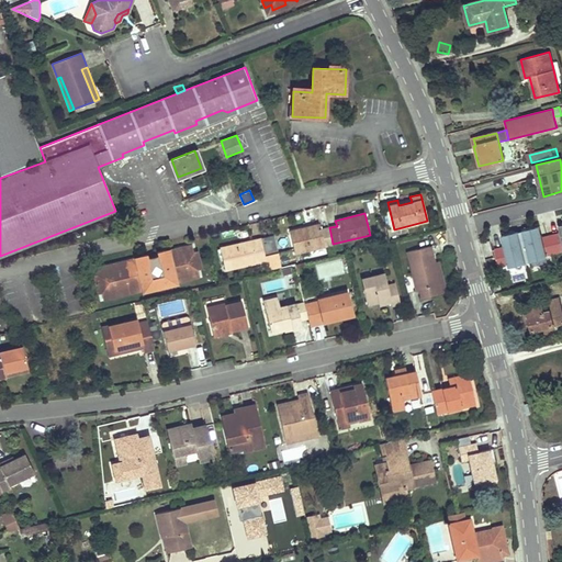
[(560,233),(551,235),(555,253),(561,250),(561,220),(558,222),(560,233)]
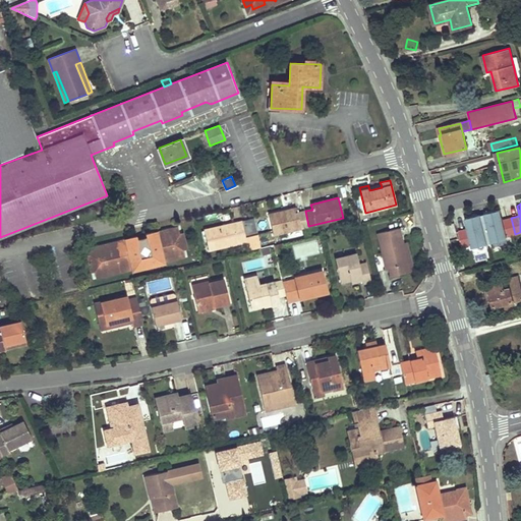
[(308,226),(305,211),(298,213),(296,208),(269,214),(273,234),(308,226)]
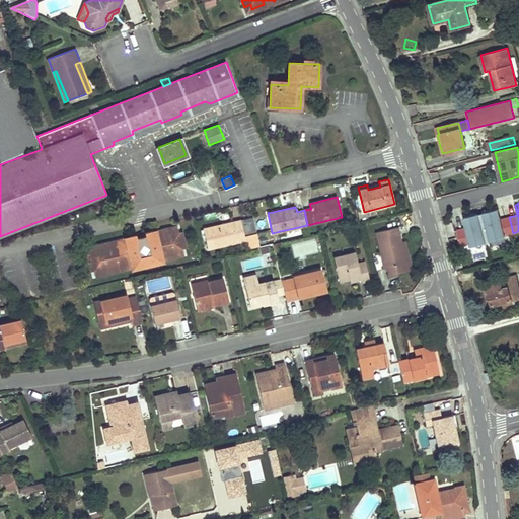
[(513,233),(509,217),(500,219),(498,209),(482,213),(490,242),(505,238),(504,235),(511,233),(513,233)]
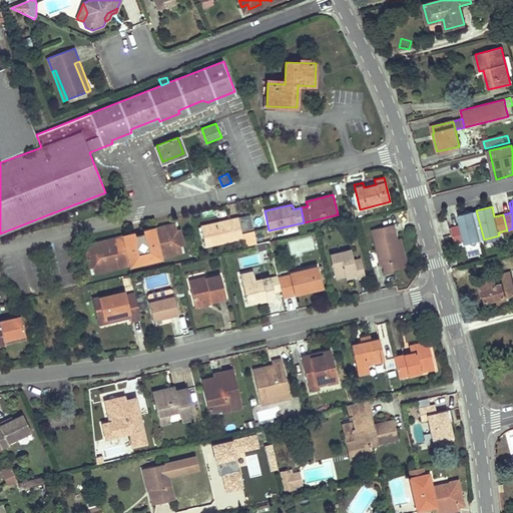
[(480,240),(473,211),(457,215),(460,225),(451,227),(455,243),(464,241),(464,244),(480,240)]
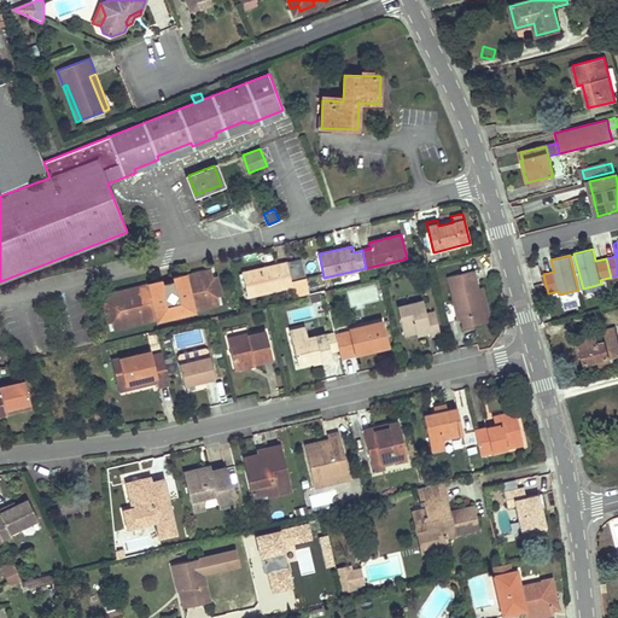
[(278,264),(242,273),(248,296),(291,285),(293,292),(298,291),(299,296),(309,293),(301,258),(286,262),(289,272),(280,274),(278,264)]
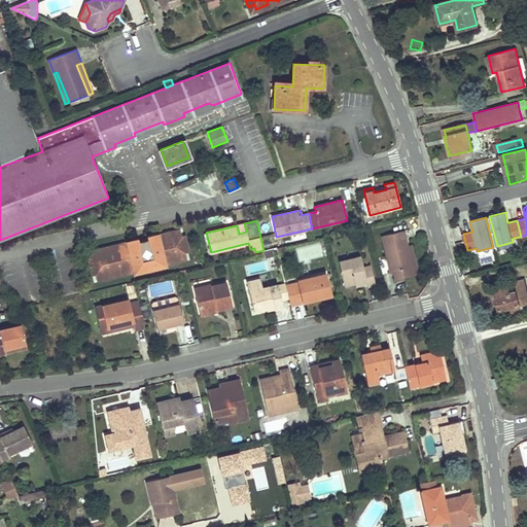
[(244,223),(237,225),(239,234),(246,232),(244,223)]
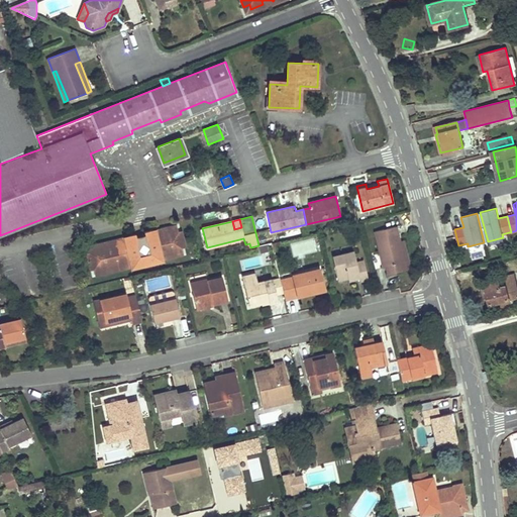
[(122,238),(87,247),(88,252),(85,252),(89,271),(92,270),(93,275),(129,266),(130,269),(162,261),(161,257),(182,252),(182,247),(184,246),(180,229),(177,229),(176,225),(154,230),(153,228),(142,230),(142,233),(143,236),(134,238),(134,235),(133,232),(122,235),(122,238)]
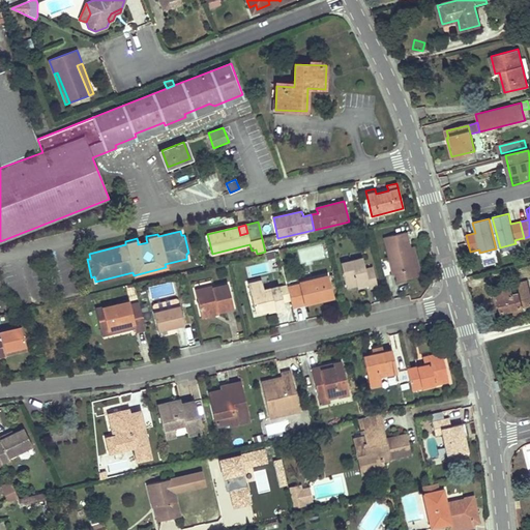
[(420,276),(418,268),(415,268),(410,246),(406,232),(385,237),(393,273),(396,272),(399,282),(420,276)]
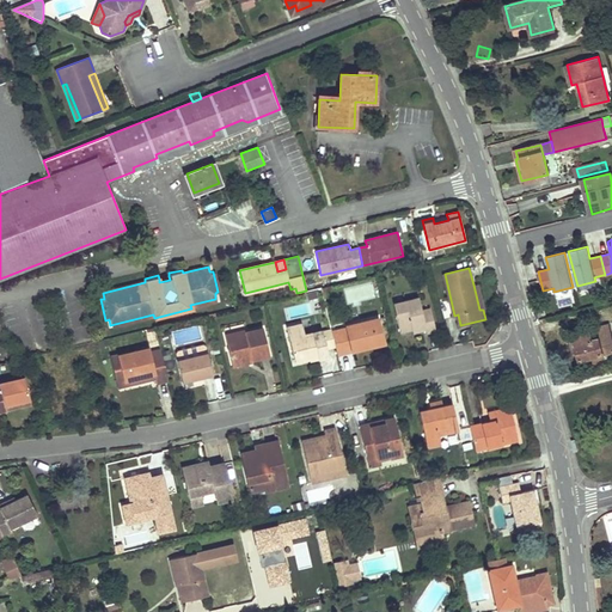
[(477,285),(473,285),(479,310),(483,310),(477,285)]
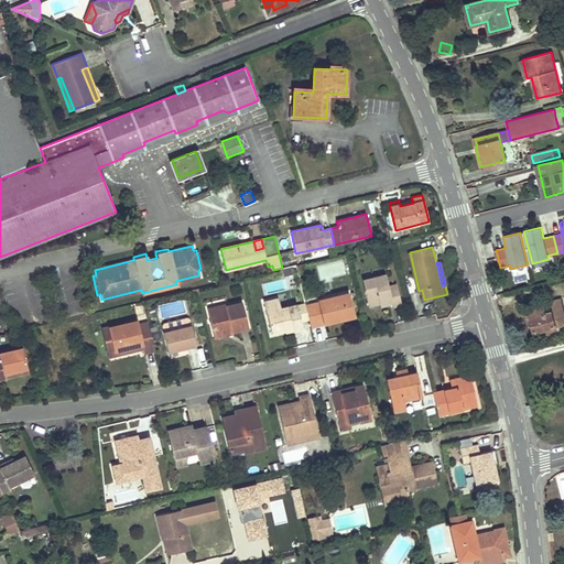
[(514,272),(517,283),(530,280),(527,269),(514,272)]
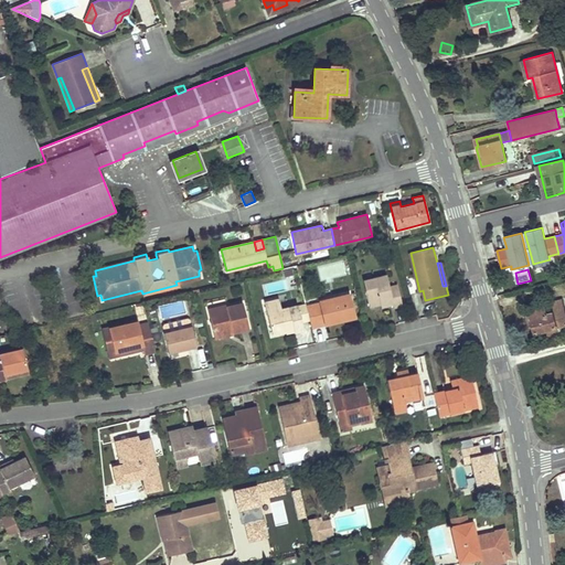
[(386,275),(363,280),(370,307),(381,304),(392,301),(393,305),(394,308),(403,306),(397,284),(390,286),(386,275)]
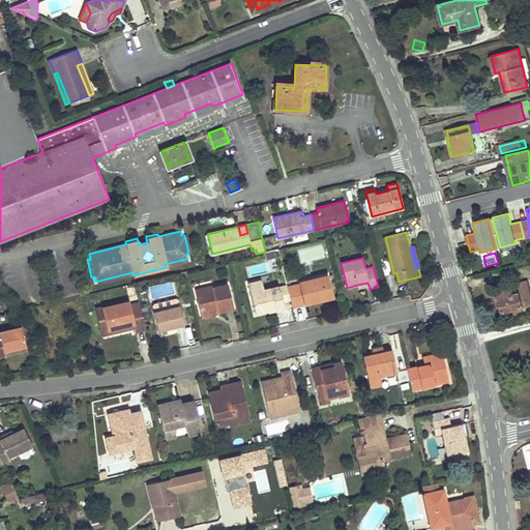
[(300,284),(287,287),(290,299),(292,306),(307,302),(332,297),(326,275),(299,282),(300,284)]
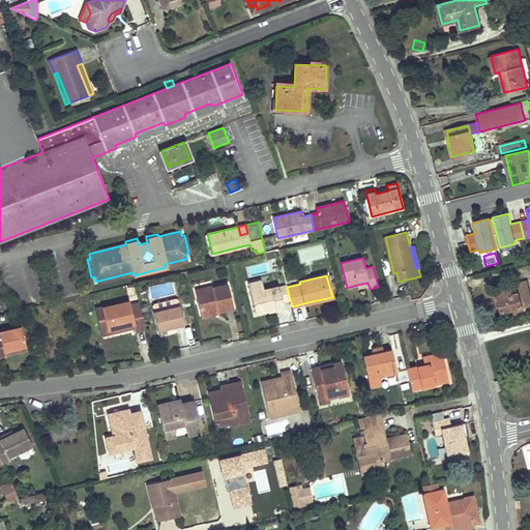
[(211,280),(194,284),(195,290),(212,286),(211,280)]
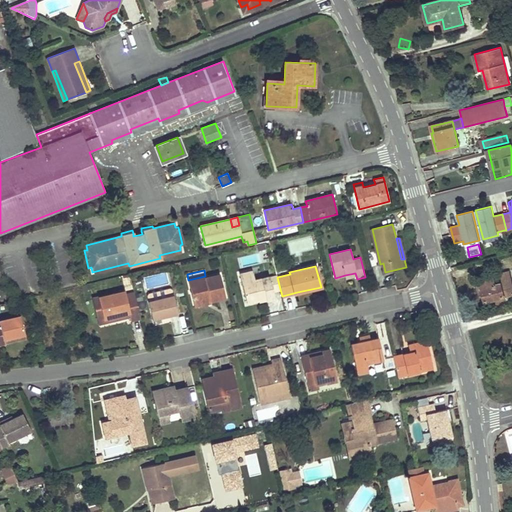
[(253,270),(239,273),(242,283),(246,302),(258,300),(266,298),(266,300),(275,298),(273,291),(270,277),(269,276),(255,280),(253,270)]
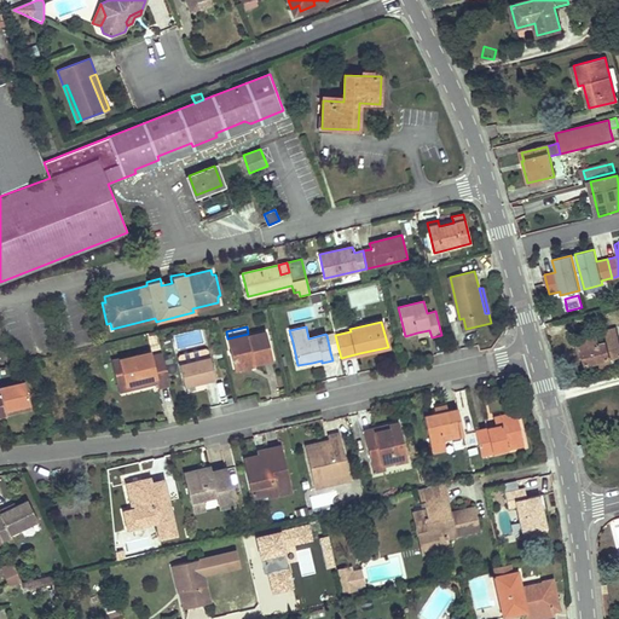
[(596,334),(596,336),(580,341),(582,347),(586,364),(618,354),(618,341),(615,329),(596,334)]
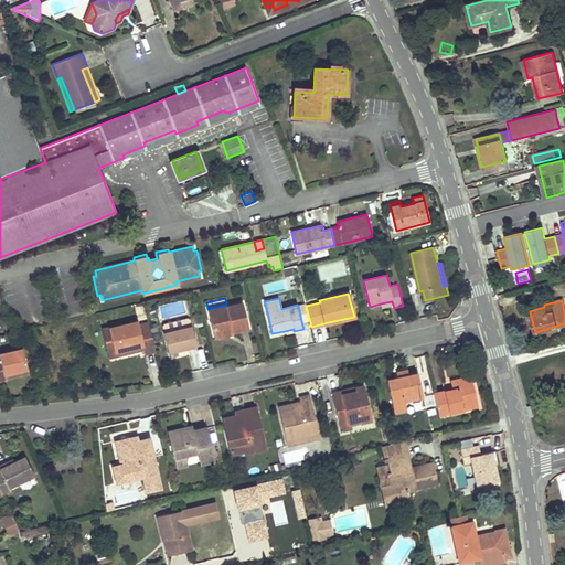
[(233,332),(249,328),(243,302),(227,307),(226,305),(208,309),(213,333),(232,329),(233,332)]
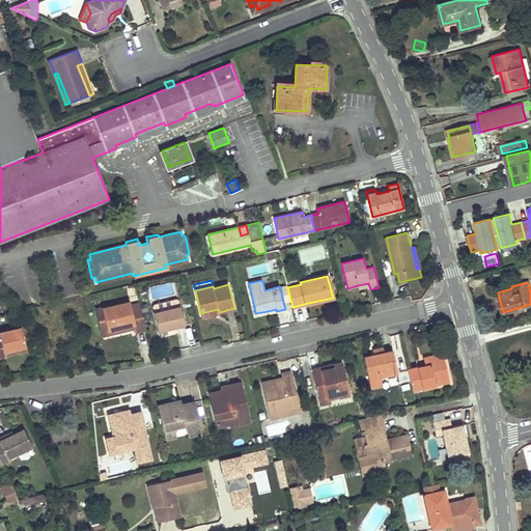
[(287,285),(280,287),(283,302),(290,300),(287,287),(287,285)]
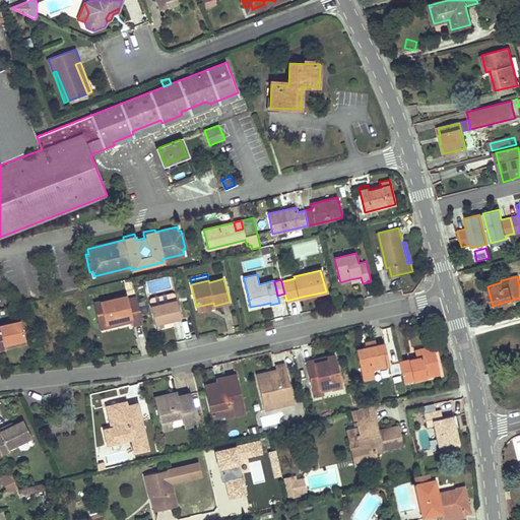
[(126,296),(94,303),(100,326),(131,319),(132,323),(133,325),(142,323),(137,298),(127,300),(126,296)]
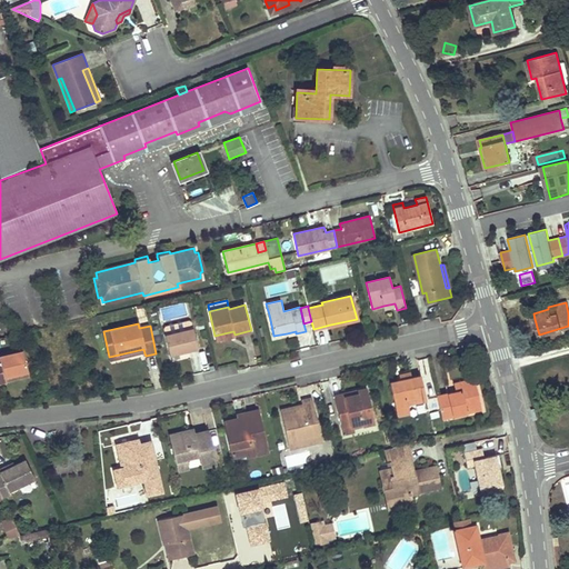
[(165,335),(169,355),(198,348),(193,328),(165,335)]
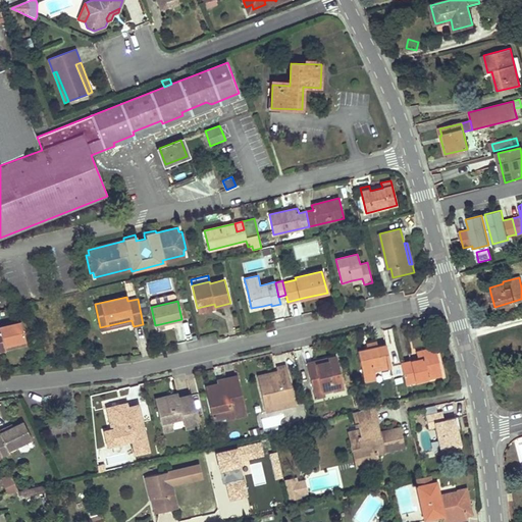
[(214,304),(197,308),(198,312),(215,308),(215,307),(214,304)]
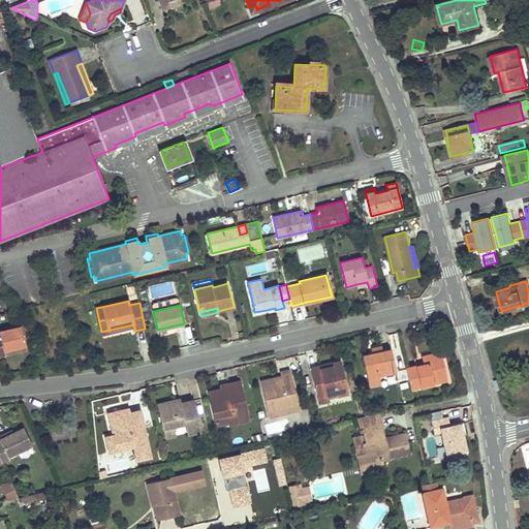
[(184,323),(157,330),(159,337),(186,331),(184,323)]
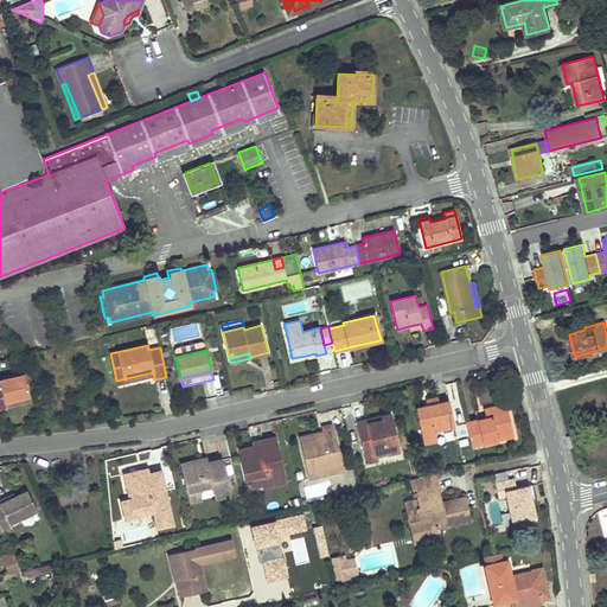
[(153,372),(116,381),(117,385),(154,377),(153,372)]
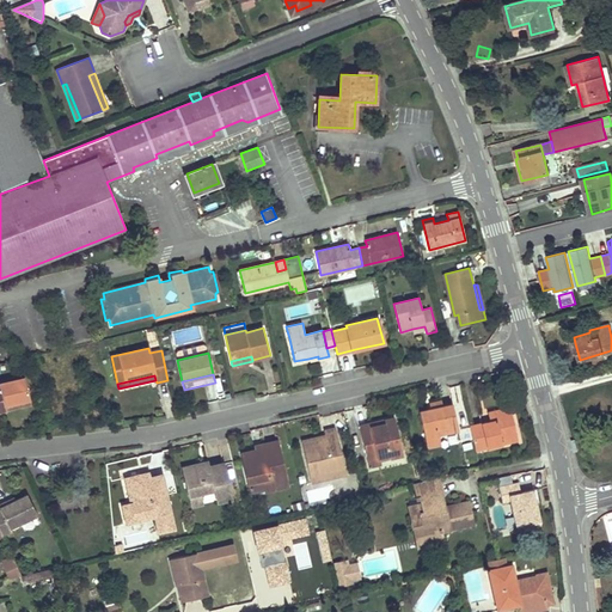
[(0,410),(6,409),(5,405),(30,399),(24,378),(0,383),(0,410)]
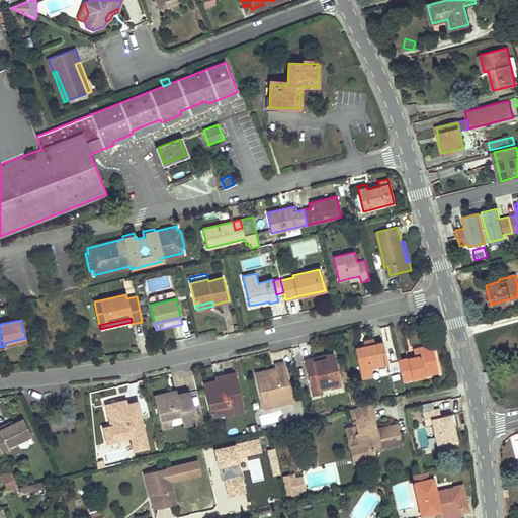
[(25,338),(4,343),(5,346),(25,342),(25,338)]
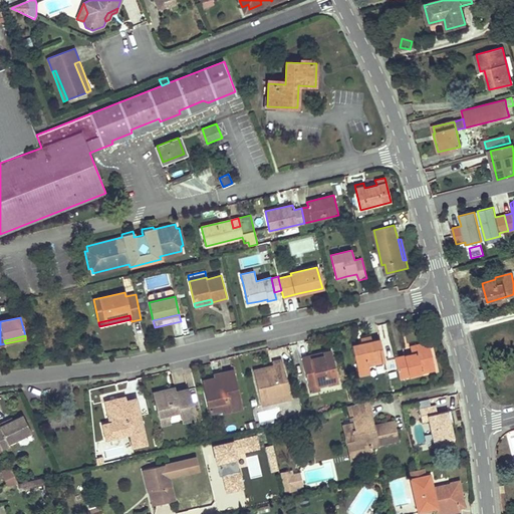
[(374,359),(375,365),(386,363),(379,339),(370,341),(361,343),(352,346),(357,369),(369,367),(367,361),(374,359)]
